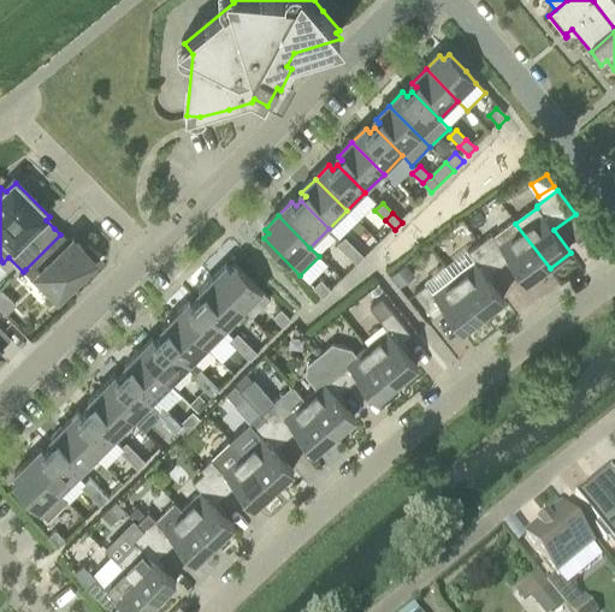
[(510,262),(527,285),(550,268),(515,224),(494,238),(492,236),(480,244),(500,269),(510,262)]
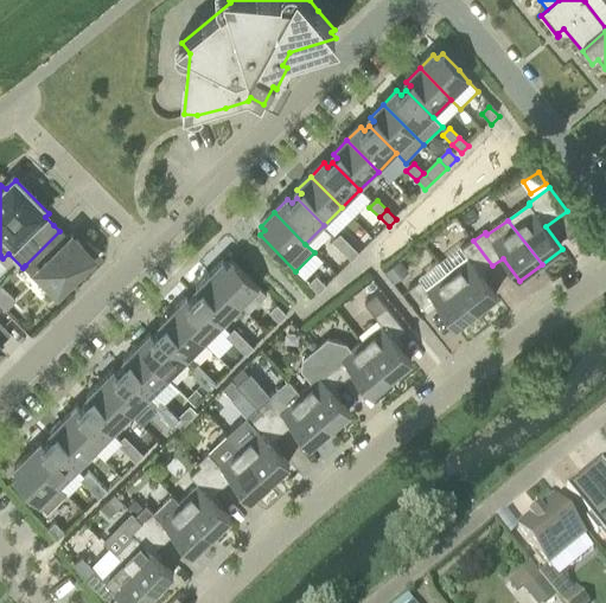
[(59,231),(25,265),(36,276),(39,274),(58,293),(85,267),(88,270),(100,258),(88,247),(74,232),(67,239),(59,231)]
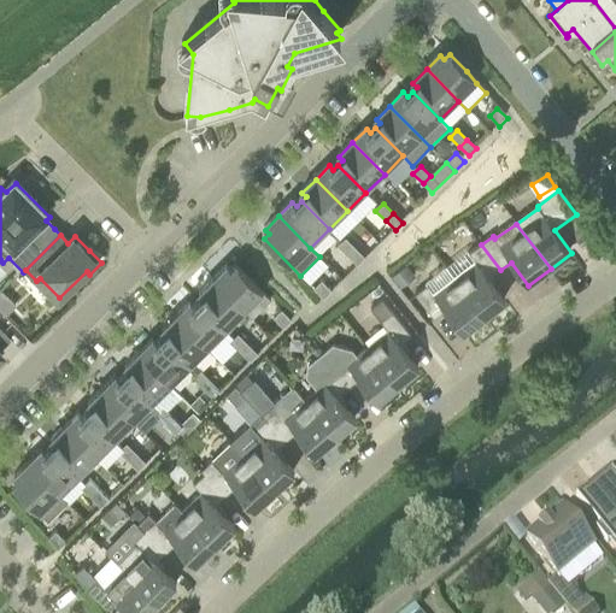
[(339,248),(348,258),(357,249),(346,240),(339,248)]
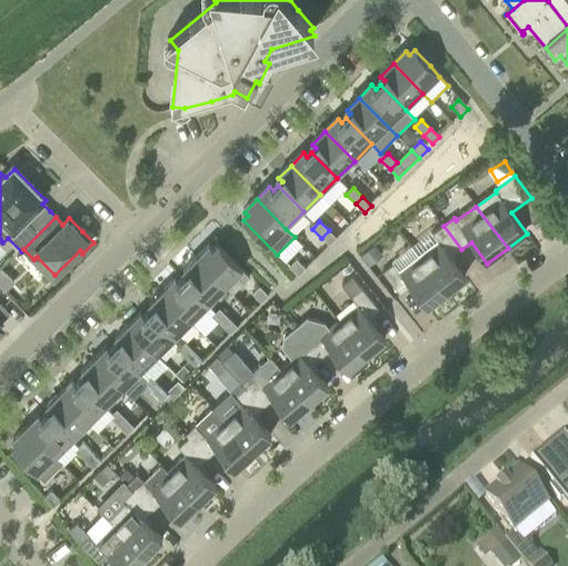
[(447,294),(467,278),(451,257),(461,249),(444,226),(432,235),(439,242),(419,258),(447,294)]
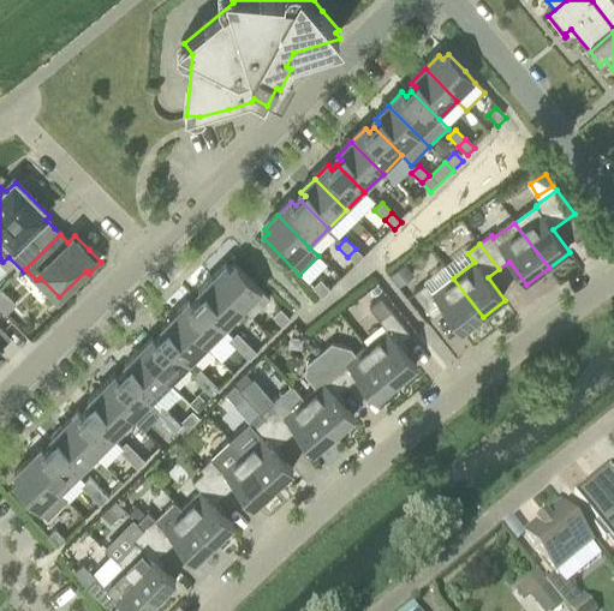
[(347,257),(357,267),(364,258),(356,249),(347,257)]
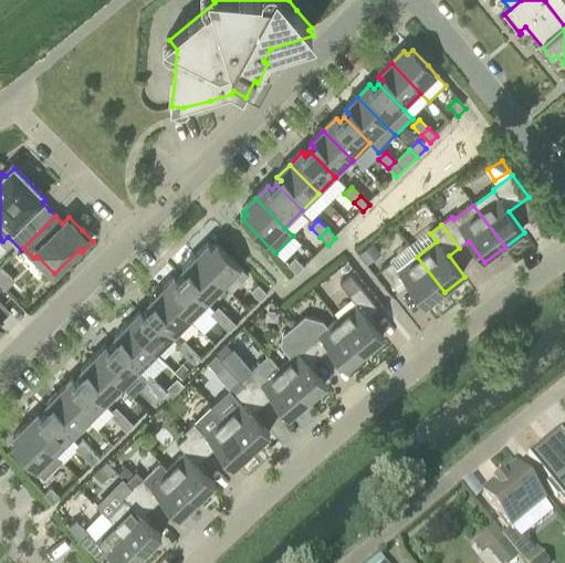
[(242,270),(217,244),(212,249),(208,246),(196,258),(225,287),(242,270)]
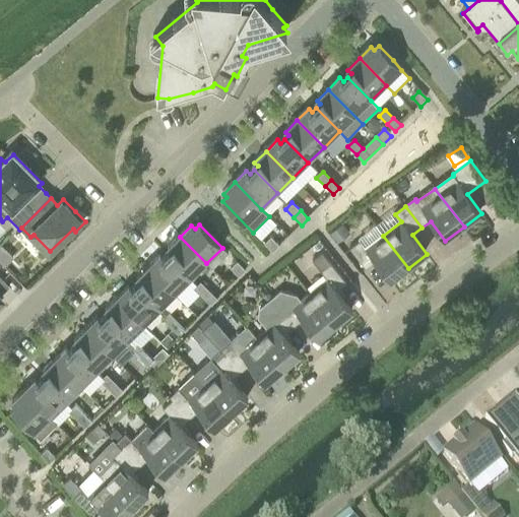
[(339,245),(351,235),(343,224),(331,236),(339,245)]
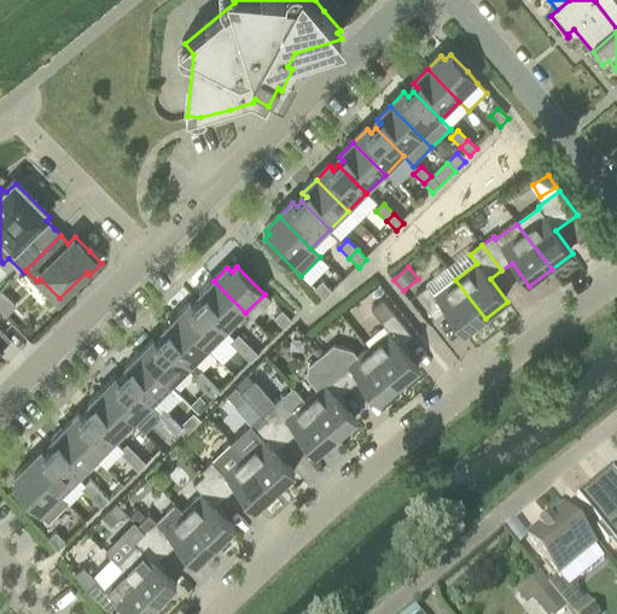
[(446,311),(464,334),(485,319),(455,280),(434,296),(426,286),(414,294),(434,320),(446,311)]
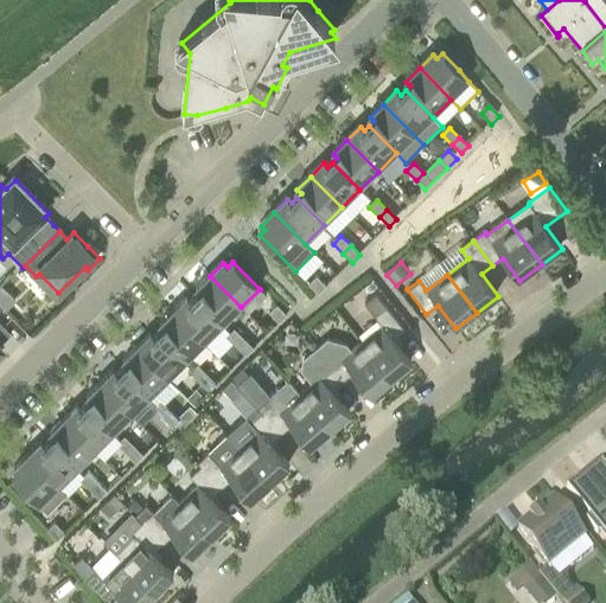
[(223,326),(241,307),(210,276),(197,289),(201,294),(196,299),(223,326)]
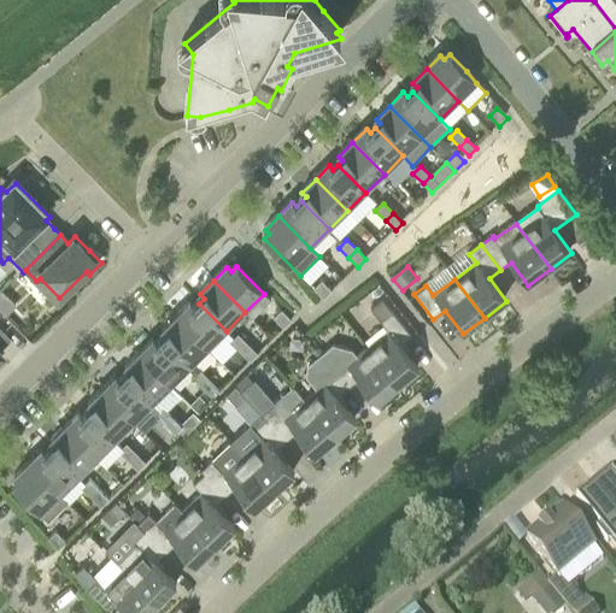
[(315,290),(324,301),(332,293),(322,283),(315,290)]
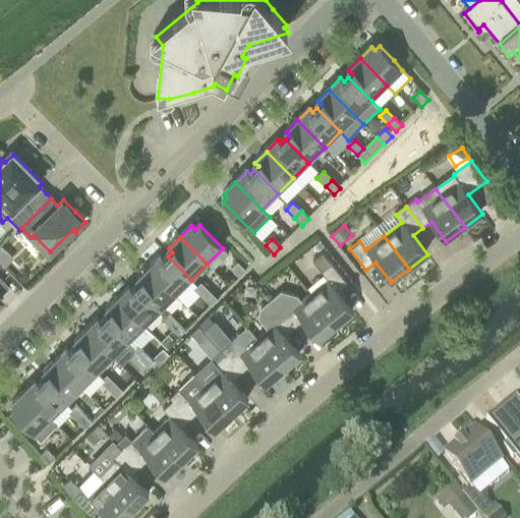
[(324,249),(321,244),(314,248),(318,253),(324,249)]
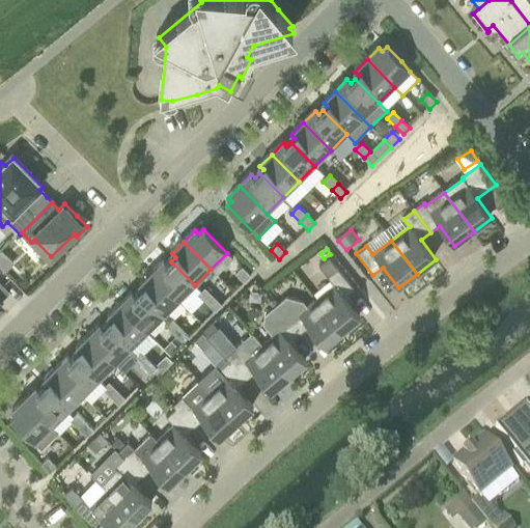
[(15,266),(2,252),(0,253),(0,268),(6,274),(15,266)]
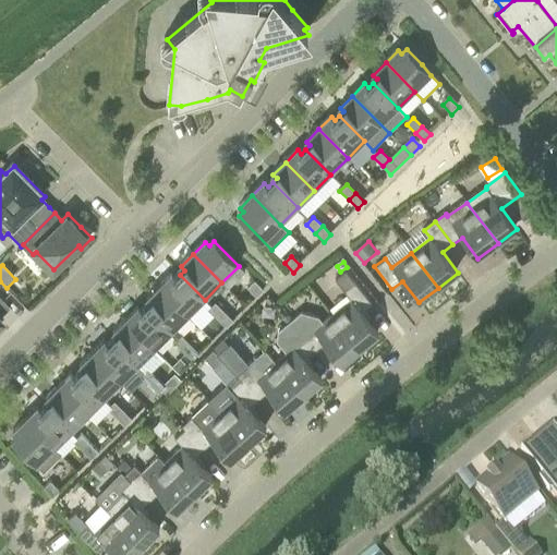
[(334,316),(361,349),(379,334),(363,314),(373,306),(348,274),(337,282),(352,301),(334,316)]
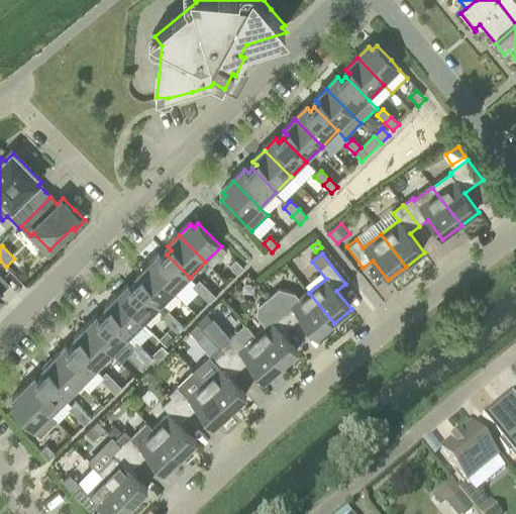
[(174,293),(190,278),(167,254),(163,259),(160,254),(147,266),(174,293)]
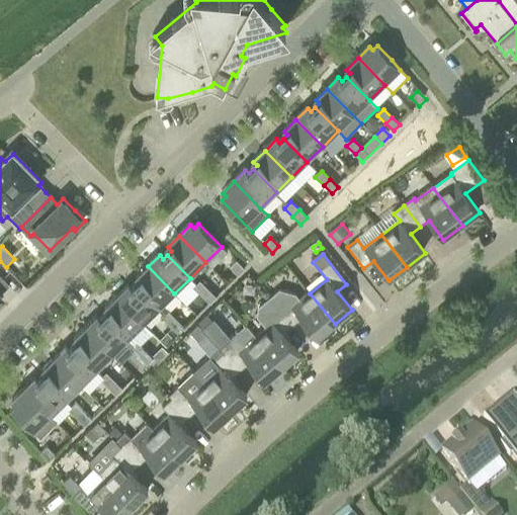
[(239,277),(245,271),(237,263),(231,269),(239,277)]
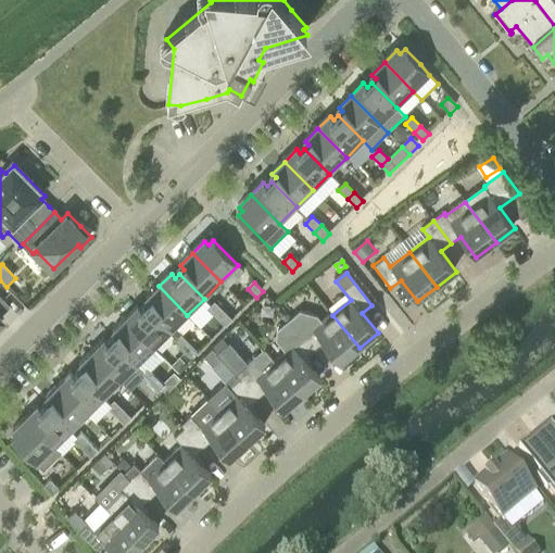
[(171,331),(187,315),(159,286),(147,299),(150,302),(146,306),(171,331)]
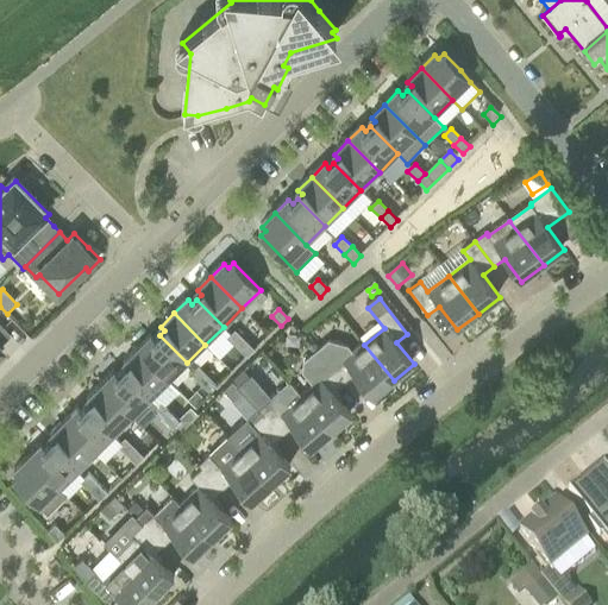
[(237,350),(245,341),(236,332),(227,340),(237,350)]
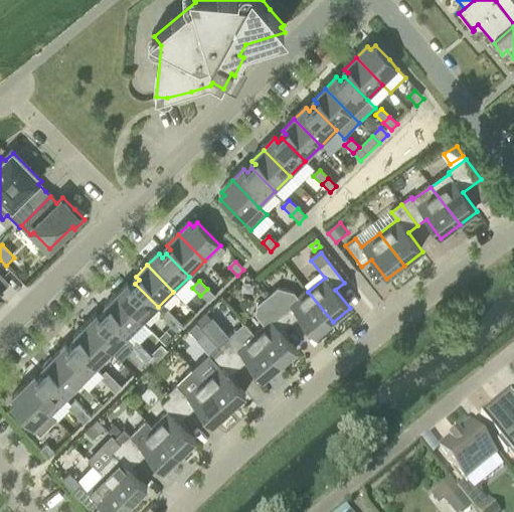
[(117,296),(143,322),(158,307),(135,284),(131,288),(128,285),(117,296)]
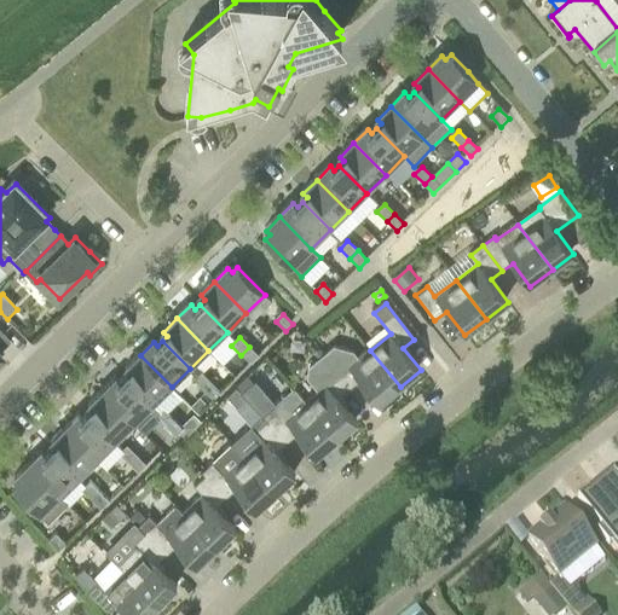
[(249,347),(241,355),(250,365),(259,358),(249,347)]
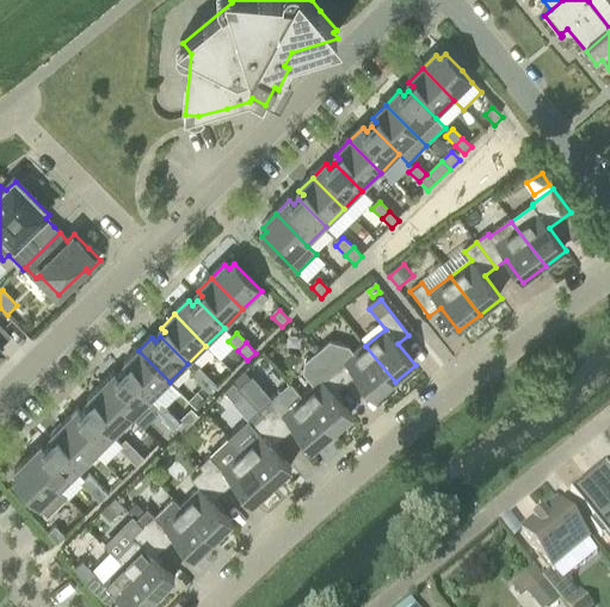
[(356,377),(374,400),(395,382),(365,346),(355,354),(350,348),(330,344),(319,353),(345,386),(356,377)]
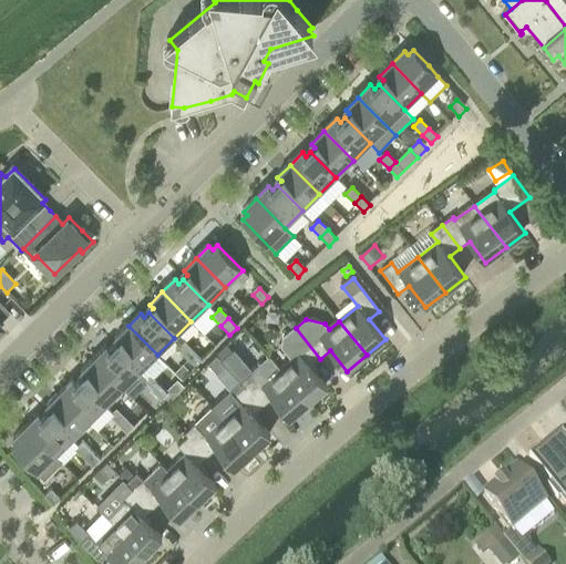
[(168,367),(157,355),(129,326),(115,338),(120,342),(115,347),(140,372),(147,380),(152,376),(155,379),(168,367)]
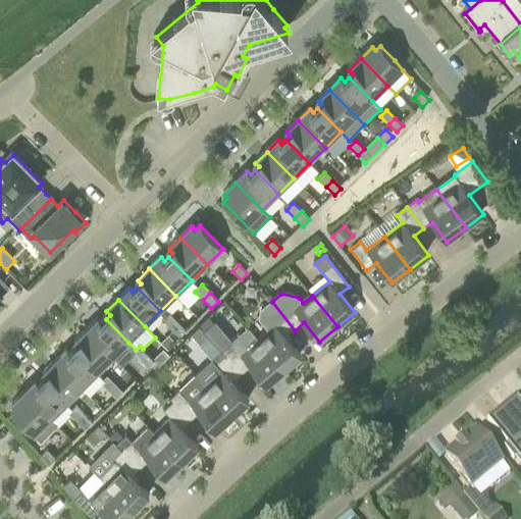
[(284,370),(302,356),(287,338),(295,330),(272,302),(260,312),(259,321),(268,331),(258,341),(284,370)]
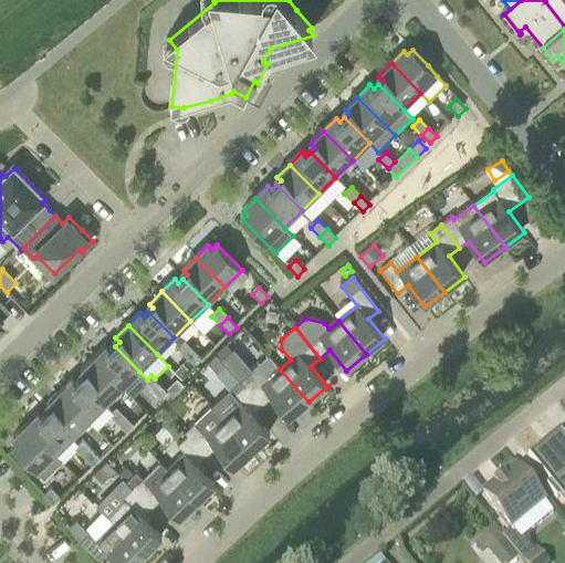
[(178,351),(186,358),(194,352),(185,343),(178,351)]
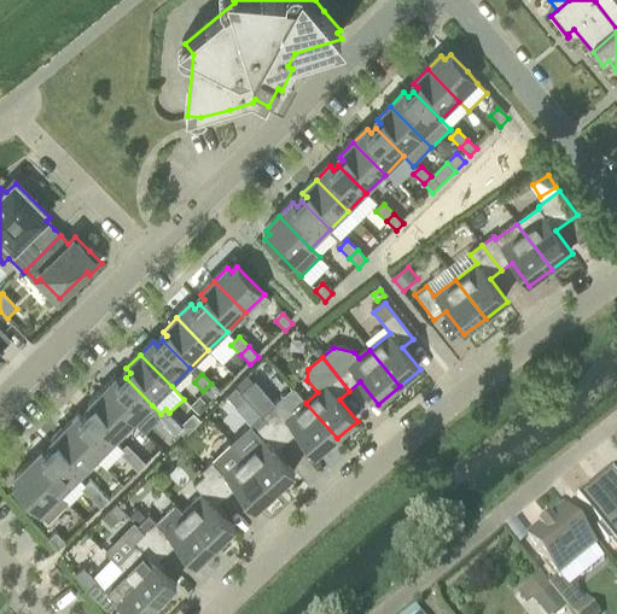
[(152,405),(126,378),(121,382),(116,378),(103,391),(134,424),(145,434),(159,420),(167,427),(175,419),(169,414),(169,413),(166,409),(161,414),(152,405)]
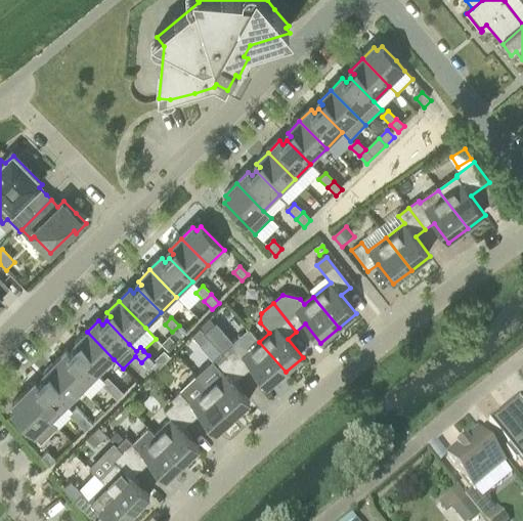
[(187,334),(179,326),(172,332),(180,340),(187,334)]
